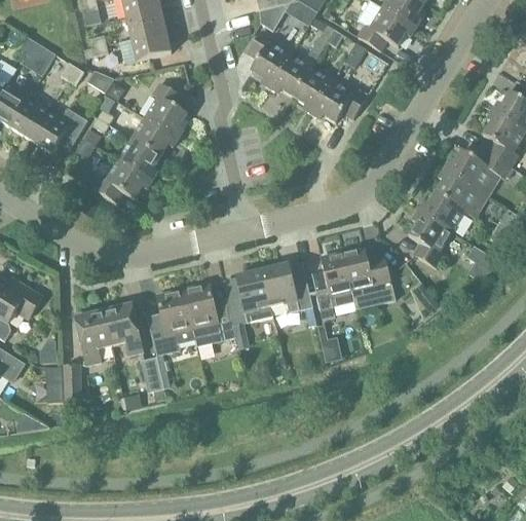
[(96,0),(81,3),(83,12),(98,9),(96,0)]
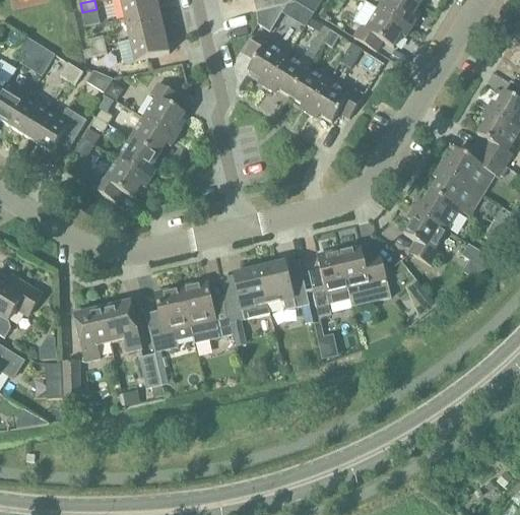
[(120,0),(124,16),(159,8),(157,0),(120,0)]
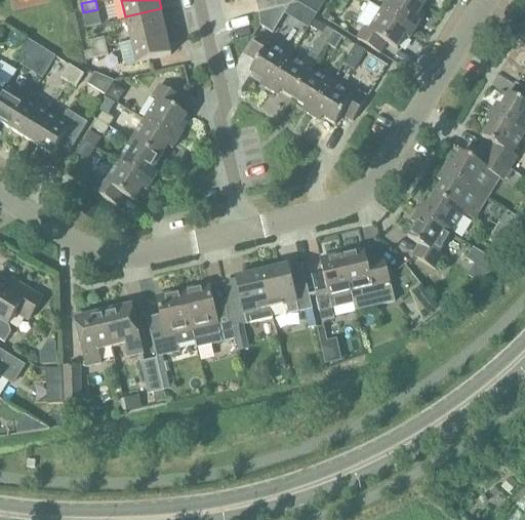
[(300,0),(317,10),(323,0),(300,0)]
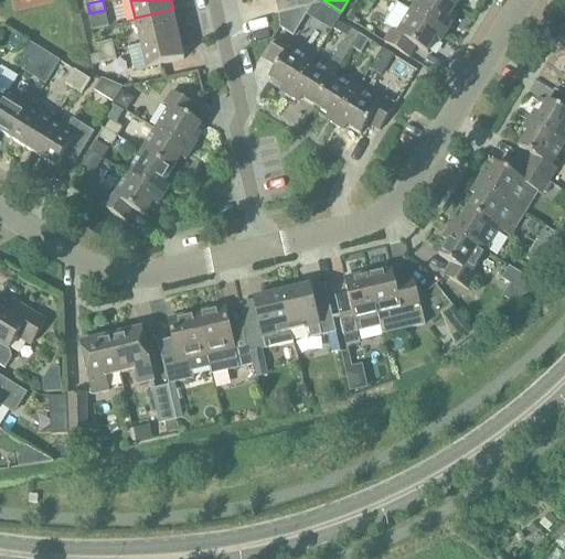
[(356,0),(355,2),(368,10),(373,0),(356,0)]
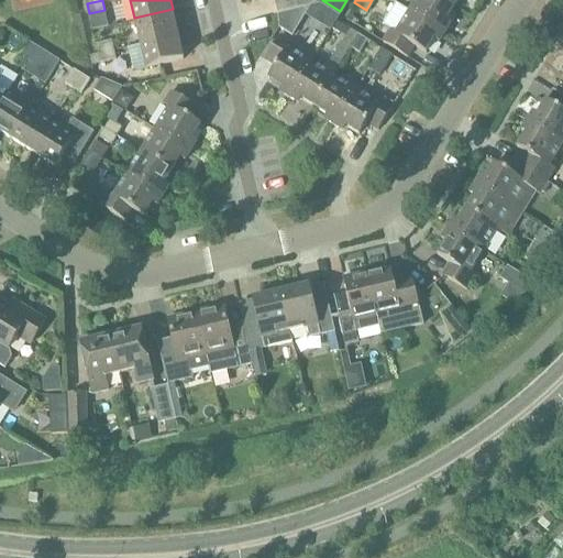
[(445,15),(452,4),(445,0),(412,0),(408,8),(444,30),(451,20),(445,15)]
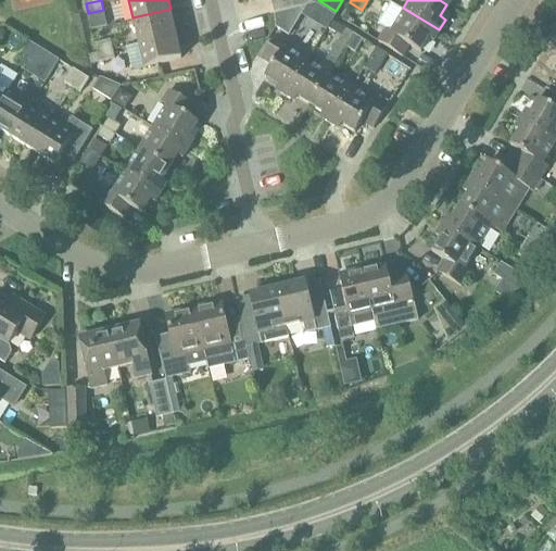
[(297,34),(311,11),(305,8),(306,4),(275,12),(276,25),(289,33),(291,29),(297,34)]
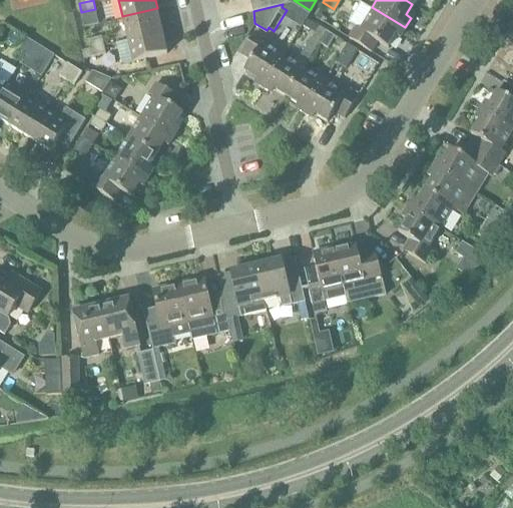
[(400,36),(405,27),(372,7),(361,25),(356,22),(349,34),(371,47),(377,38),(387,45),(395,32),(400,36)]
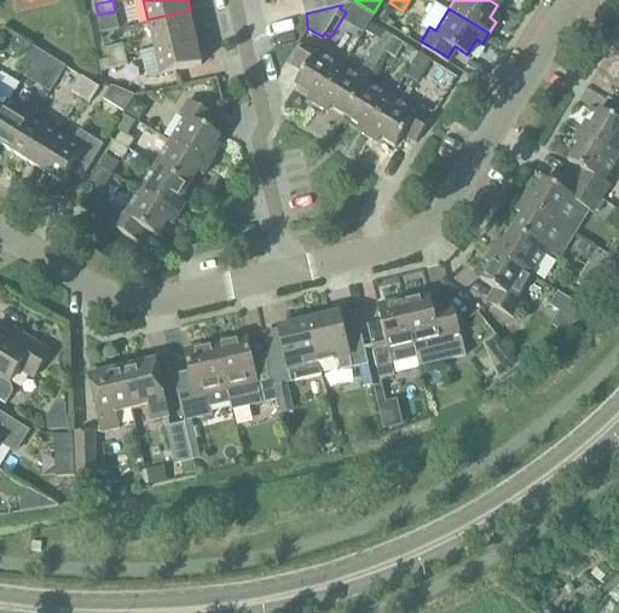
[(154,45),(196,35),(190,10),(148,19),(154,45)]
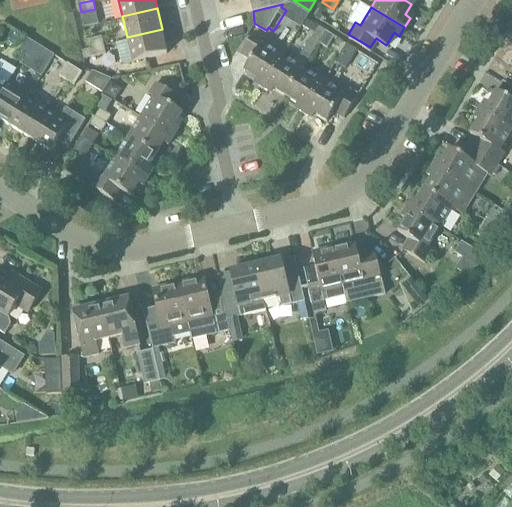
[(318,40),(319,40),(326,30),(318,25),(312,36),(310,35),(303,46),(312,51),(318,40)]
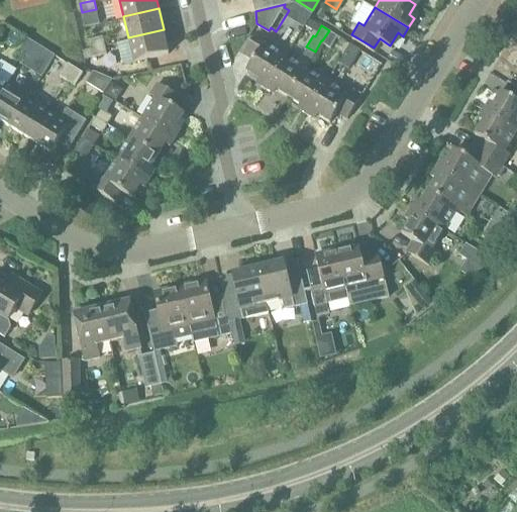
[(164,29),(128,37),(133,59),(169,50),(164,29)]
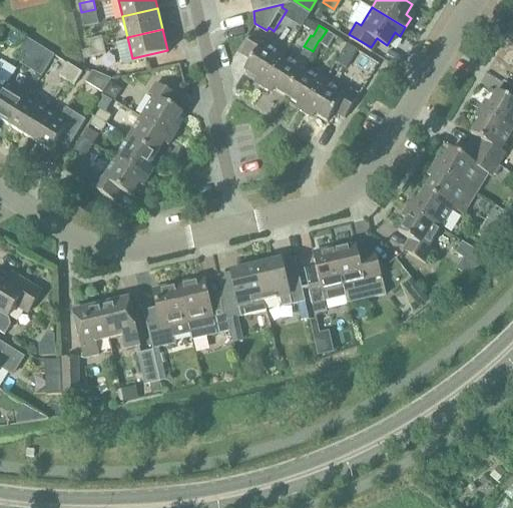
[(264,86),(284,54),(264,41),(267,36),(254,29),(241,51),(252,58),(245,69),(258,76),(254,81),(264,86)]
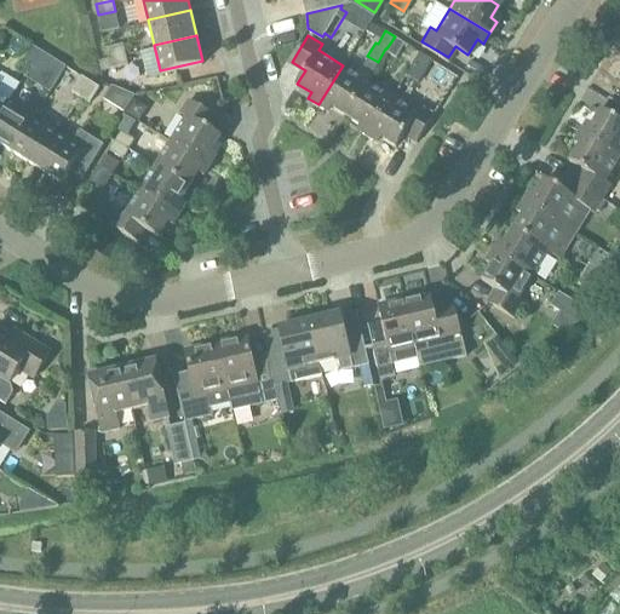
[(395,36),(386,49),(397,56),(405,42),(395,36)]
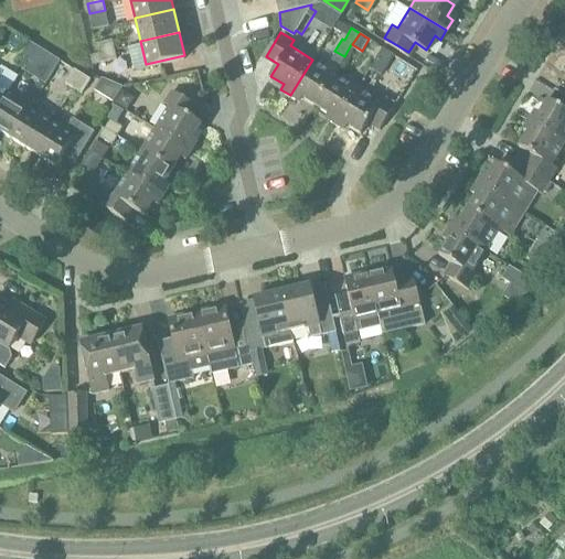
[(98,51),(114,47),(112,38),(96,42),(98,51)]
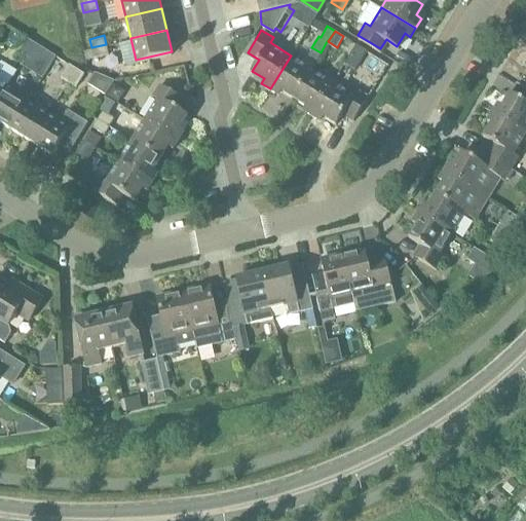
[(26,53),(34,41),(27,37),(20,49),(26,53)]
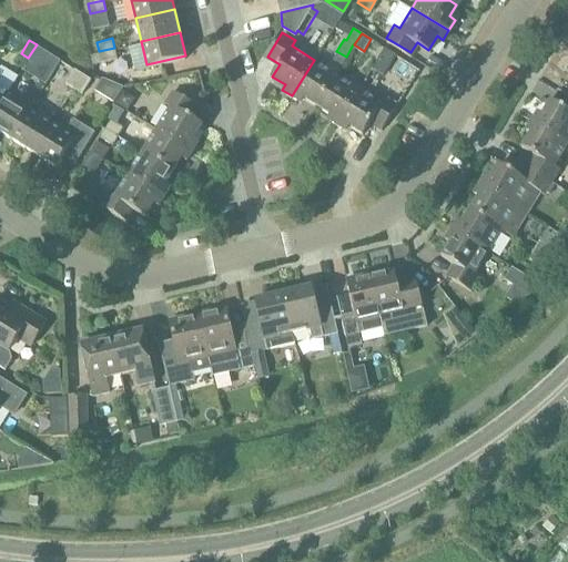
[(37,44),(28,58),(34,62),(43,48),(37,44)]
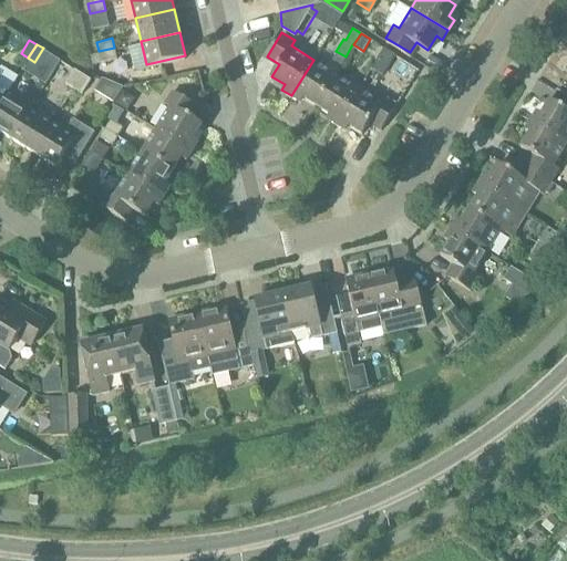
[(114,48),(99,51),(101,60),(116,56),(114,48)]
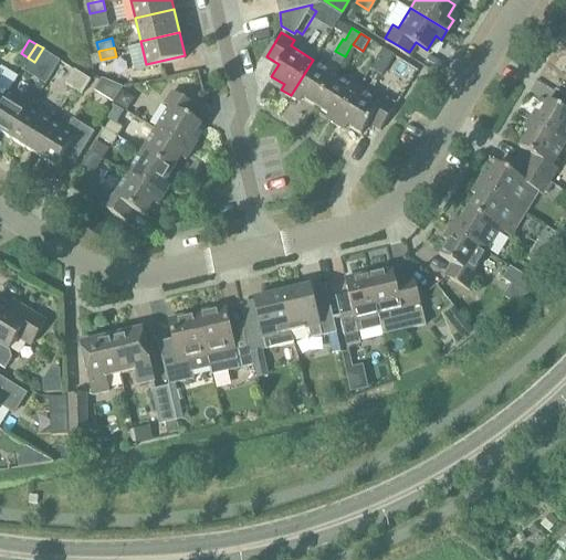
[(387,49),(373,77),(398,90),(412,61),(387,49)]
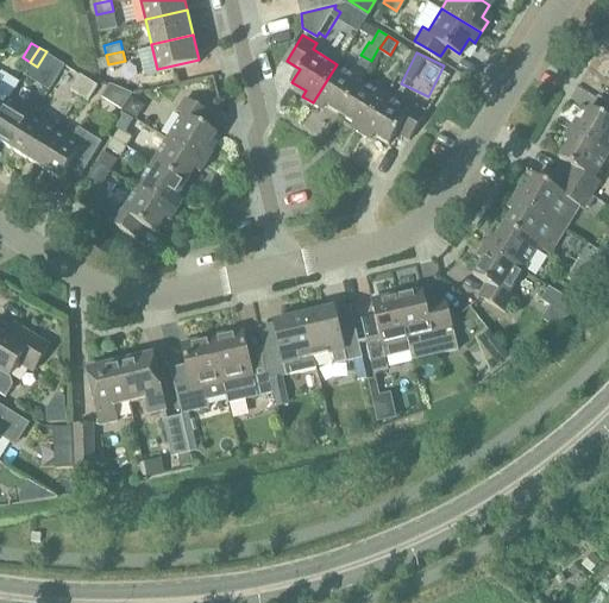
[(340,112),(360,79),(337,64),(313,102),(324,108),(327,104),(340,112)]
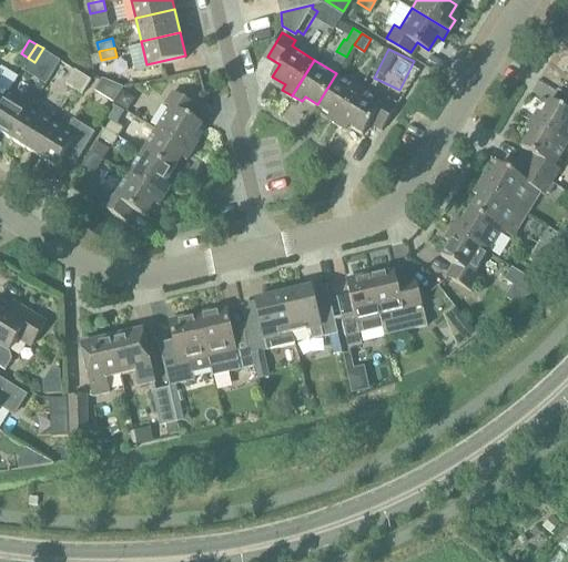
[(73,85),(82,72),(75,68),(67,81),(73,85)]
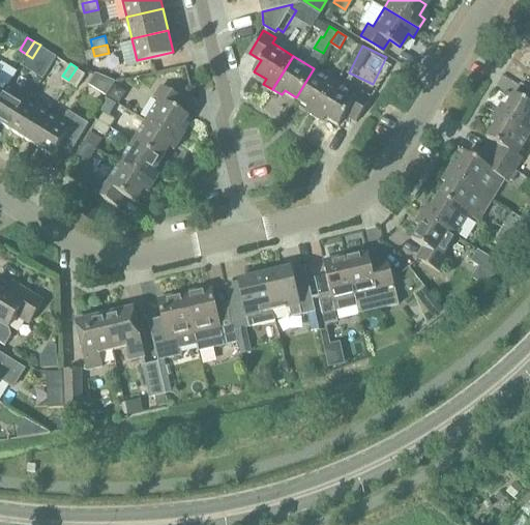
[(77,67),(68,80),(77,85),(84,73),(77,67)]
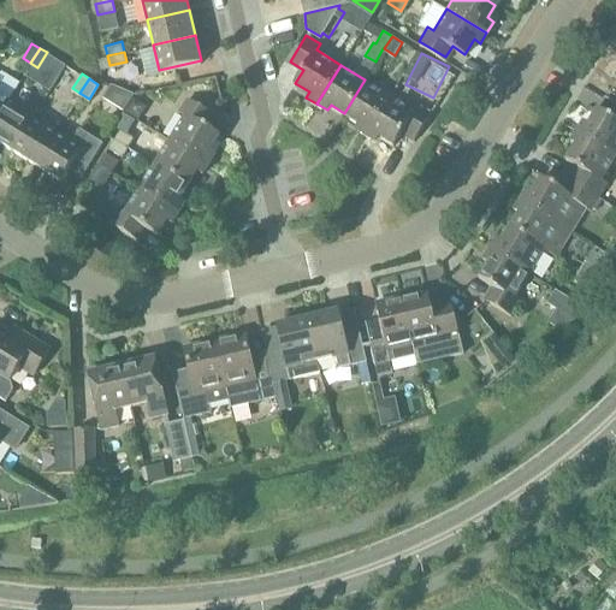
[(366,134),(390,95),(365,80),(344,113),(359,123),(355,128),(366,134)]
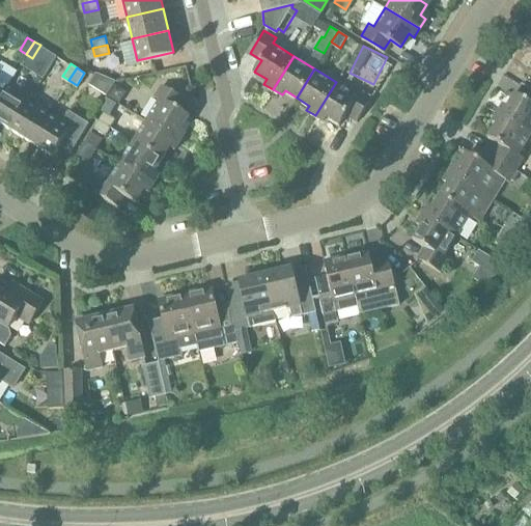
[(54,98),(62,75),(47,70),(38,92),(54,98)]
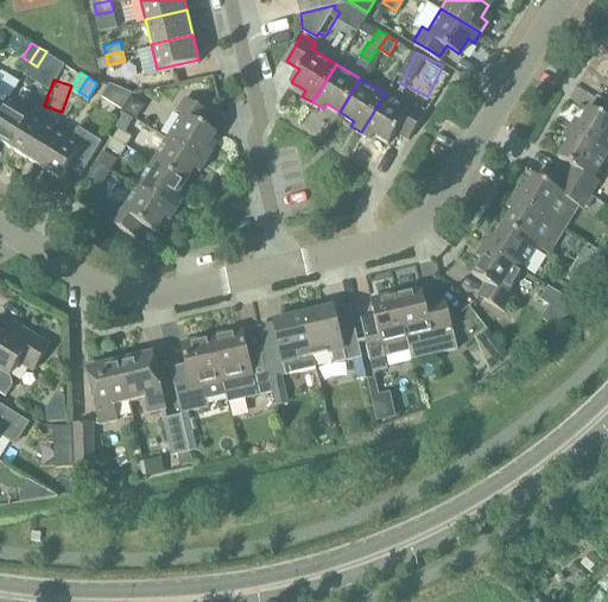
[(568,127),(607,151),(607,149),(607,100),(596,93),(578,120),(574,118),(568,127)]
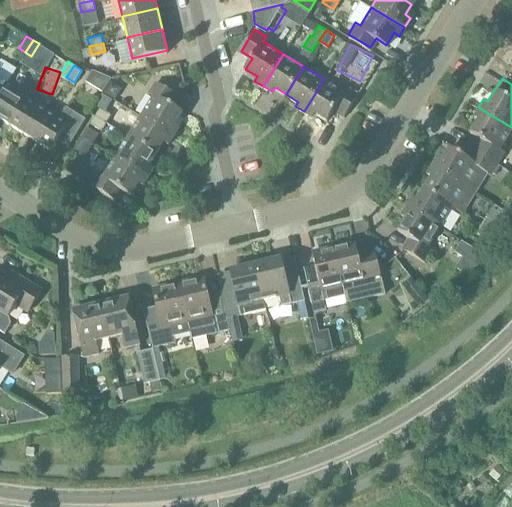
[(324,79),(304,111),(313,117),(315,113),(328,120),(334,110),(344,116),(358,93),(346,86),(344,91),(324,79)]
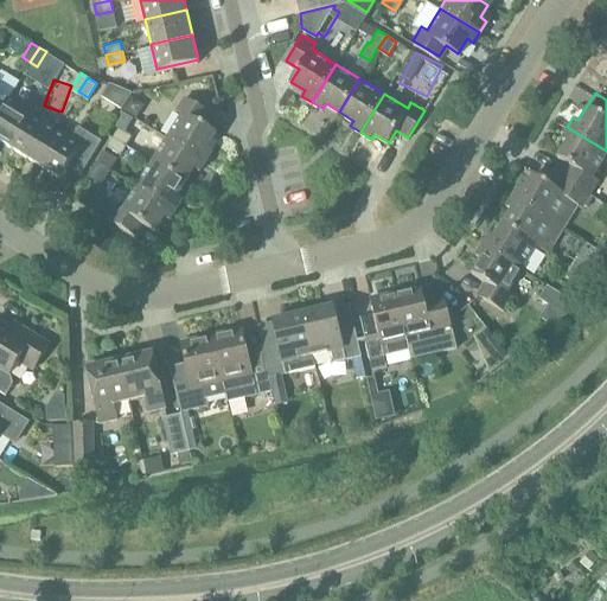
[(166,136),(205,160),(212,149),(206,146),(215,132),(202,125),(210,110),(184,95),(177,107),(183,110),(166,136)]
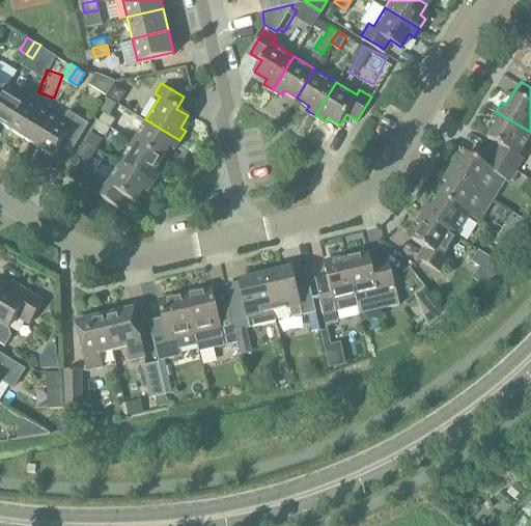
[(0,121),(9,128),(28,99),(6,85),(0,95),(0,121)]
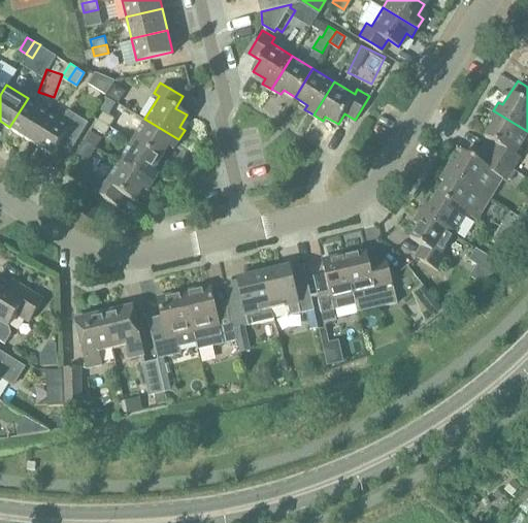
[(31,140),(48,111),(28,98),(9,127),(31,140)]
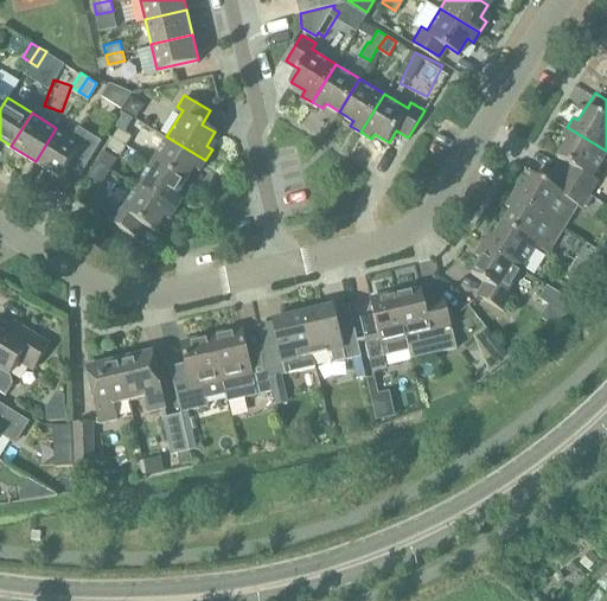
[(56,128),(36,161),(59,177),(68,164),(81,171),(100,139),(77,126),(71,136),(70,136),(56,128)]
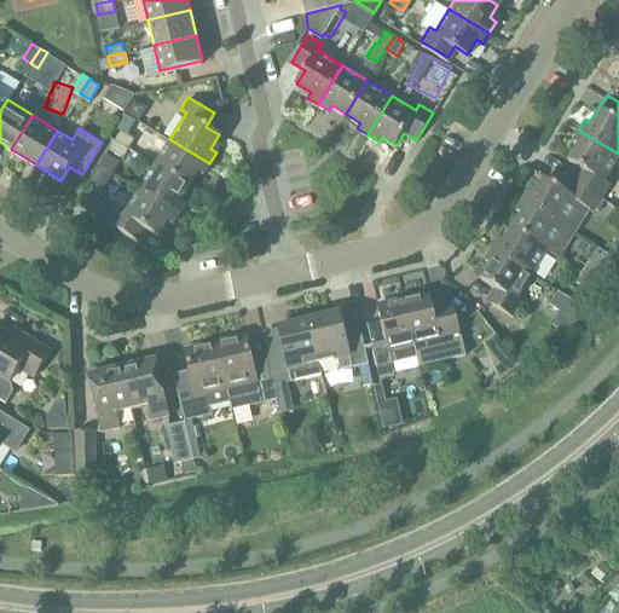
[(114,138),(128,148),(134,137),(121,128),(114,138)]
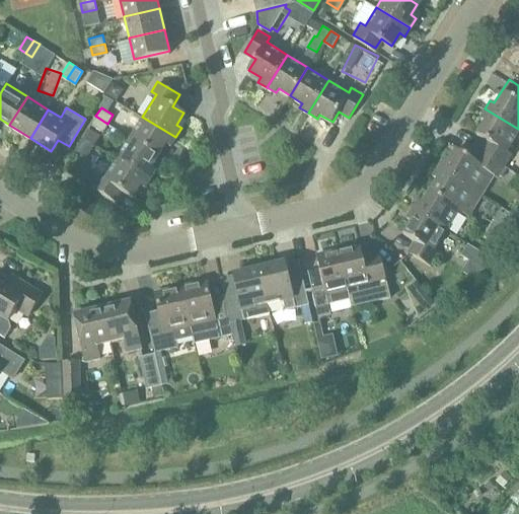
[(505,149),(518,129),(485,108),(478,118),(484,121),(476,133),(488,140),(482,150),(504,163),(511,152),(505,149)]
